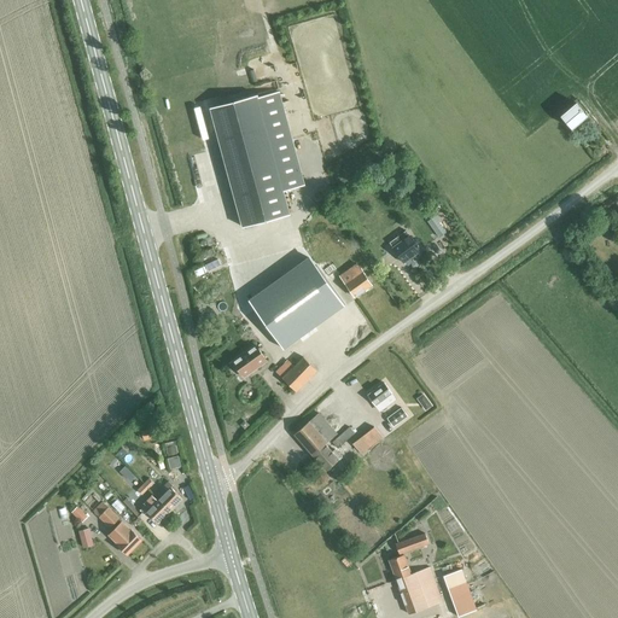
[(290,214),(257,97),(211,110),(243,227),(290,214)]
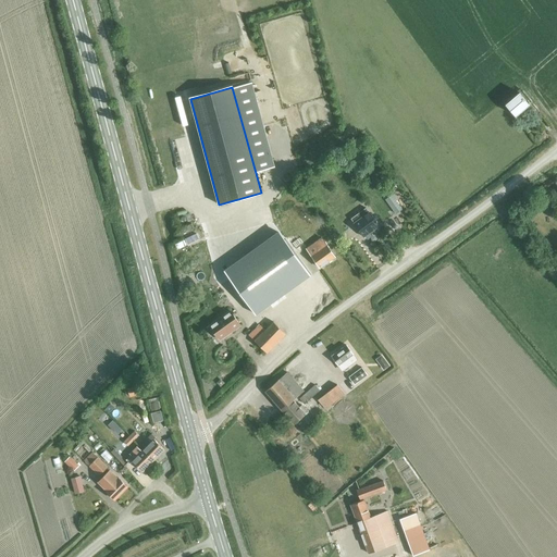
[(505,104),(515,116),(528,106),(519,94),(505,104)]
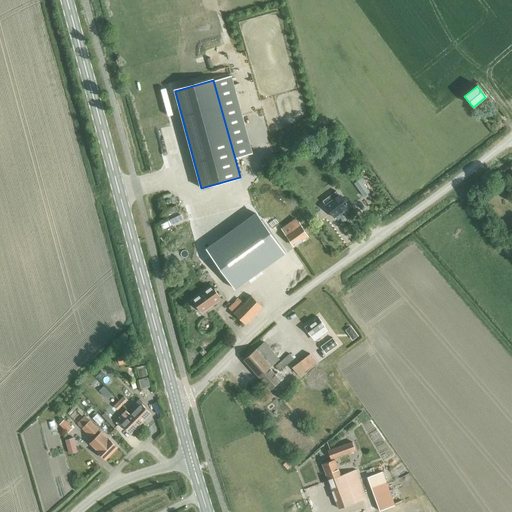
[(360,179),(354,183),(364,197),(369,192),(360,179)]
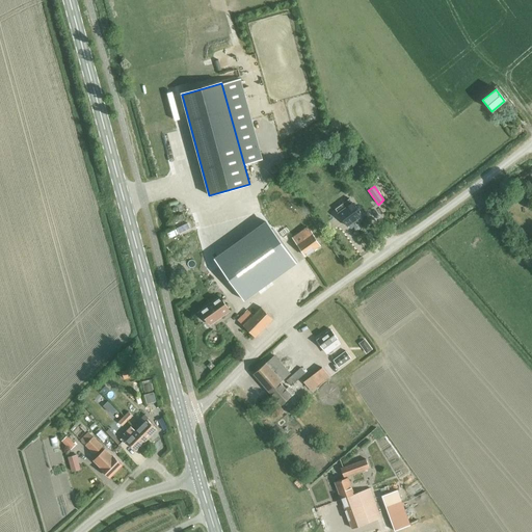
[(349,200),(337,208),(340,212),(338,213),(347,225),(362,215),(353,203),(352,203),(349,200)]
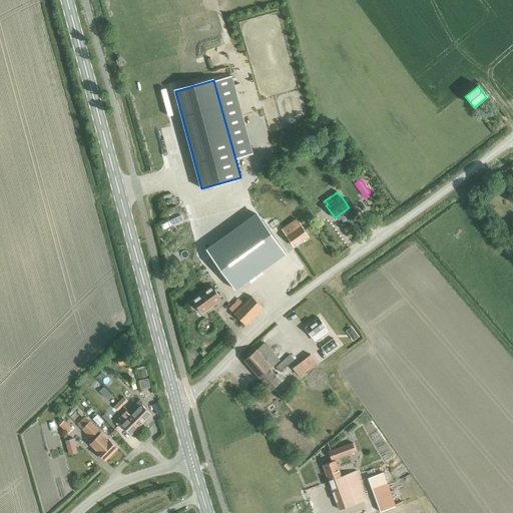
[(165,214),(166,220),(175,218),(174,212),(165,214)]
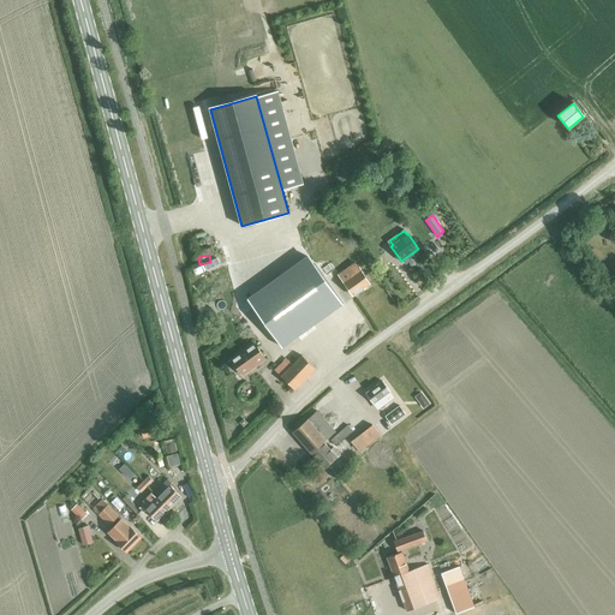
[(338,274),(353,296),(370,284),(354,262),(338,274)]
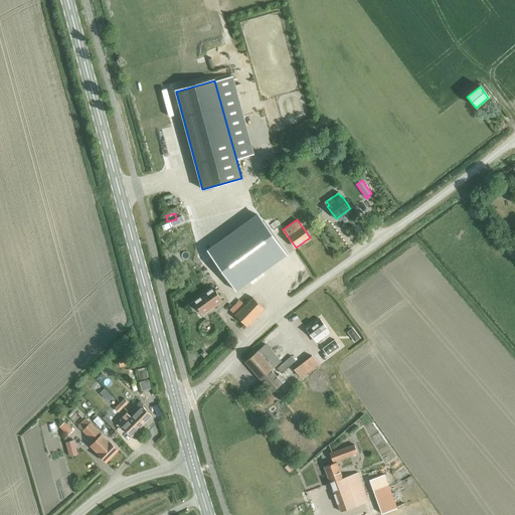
[(288,254),(264,220),(212,258),(224,276),(236,291),(288,254)]
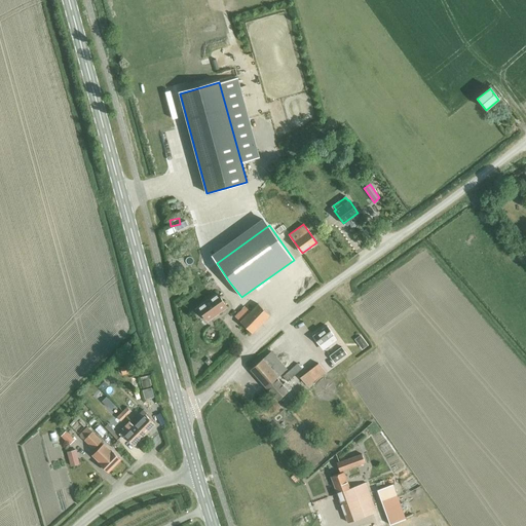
[(197,307),(208,321),(227,307),(217,293),(197,307)]
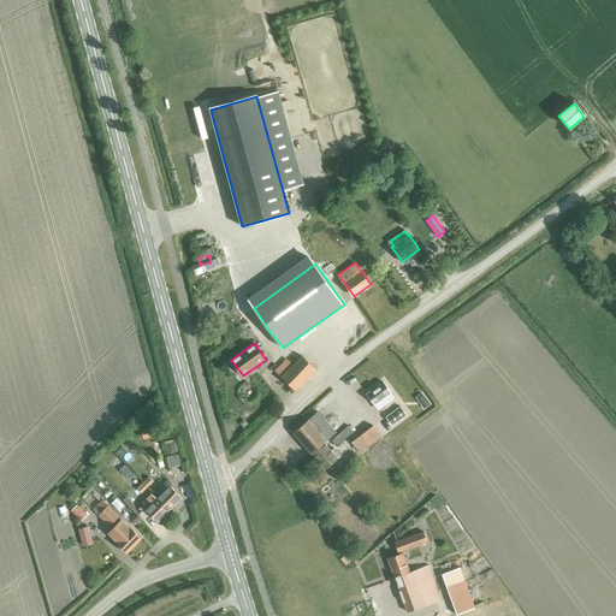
[(284,365),(294,350),(286,347),(278,361),(284,365)]
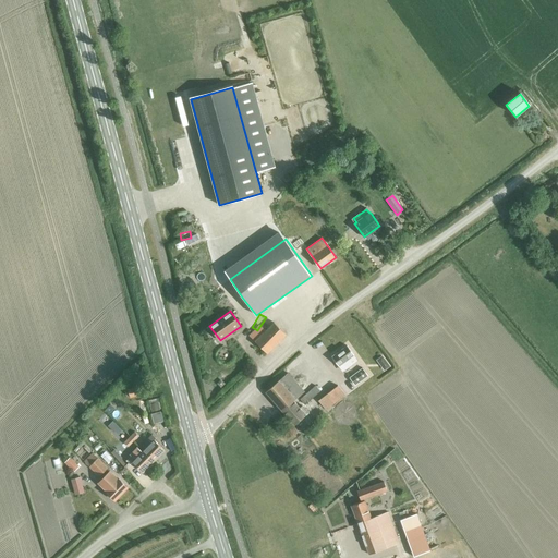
[(274,323),(255,341),(267,353),(286,335),(274,323)]
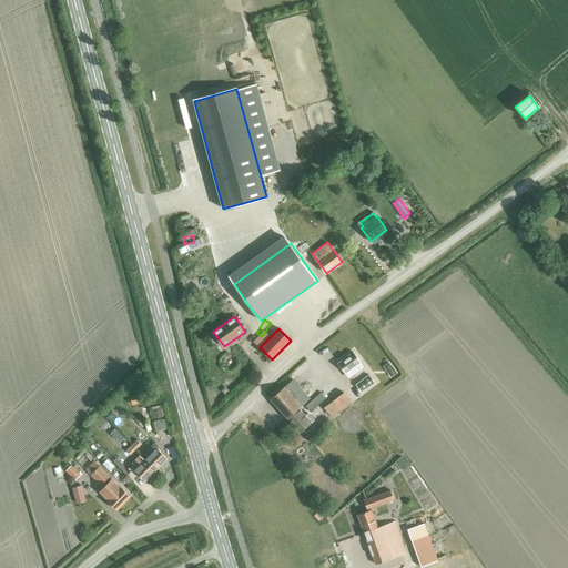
[(353,351),(337,363),(345,373),(346,372),(350,377),(365,367),(353,351)]
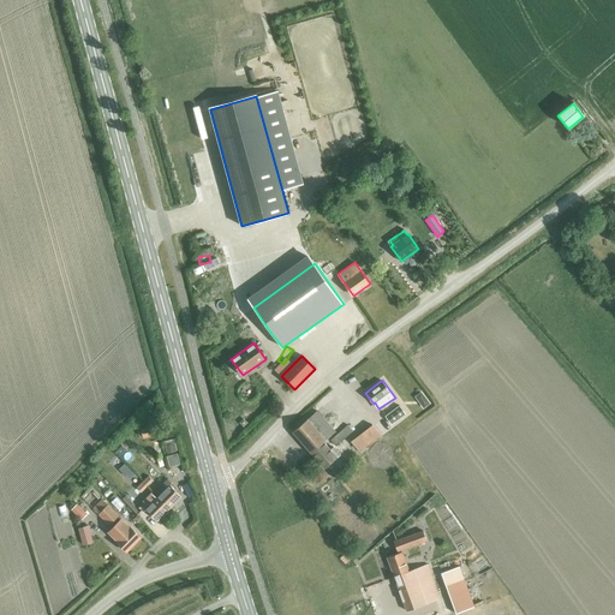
[(400,406),(386,417),(392,424),(406,415),(400,406)]
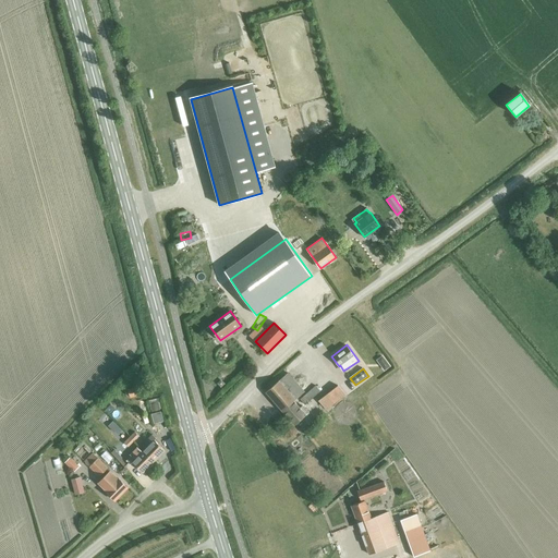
[(287,374),(266,392),(294,425),(307,413),(302,407),(300,409),(293,401),(304,392),(287,374)]
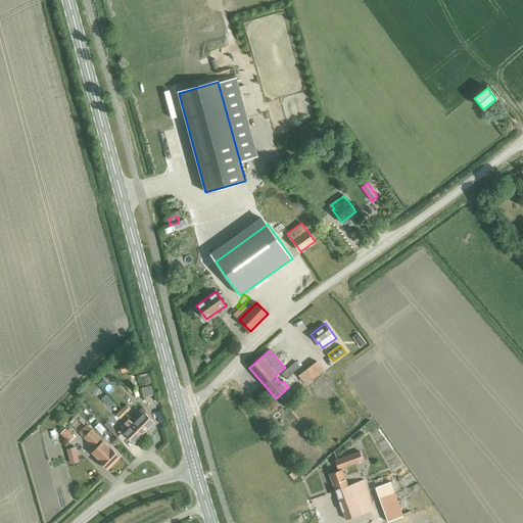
[(317,362),(297,376),(304,385),(306,388),(326,374),(328,377),(329,378),(334,374),(333,373),(329,367),(330,366),(323,357),(317,362)]
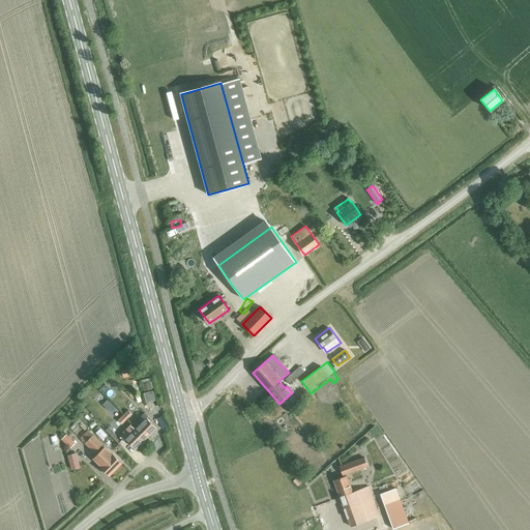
[(285,380),(289,385),(304,373),(299,367),(285,380)]
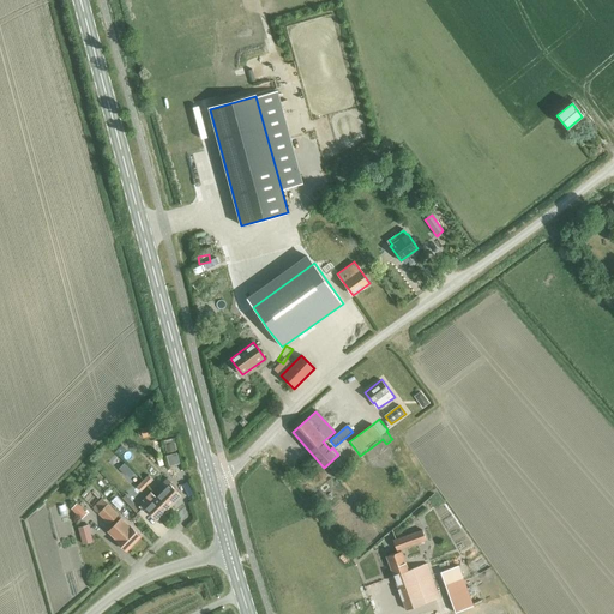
[(142,429),(144,438),(151,435),(149,428),(142,429)]
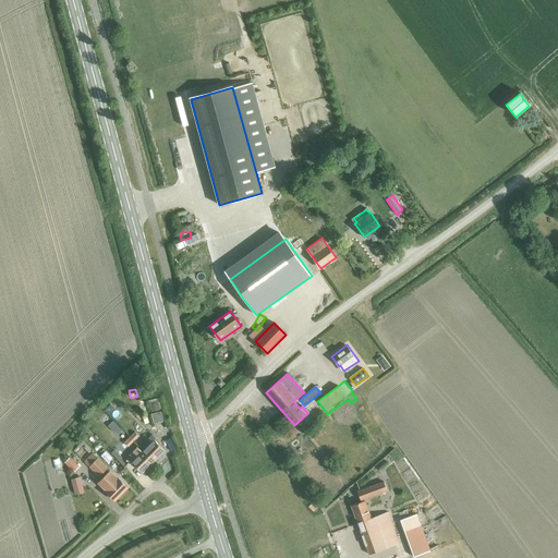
[(155,413),(168,411),(166,402),(153,404),(155,413)]
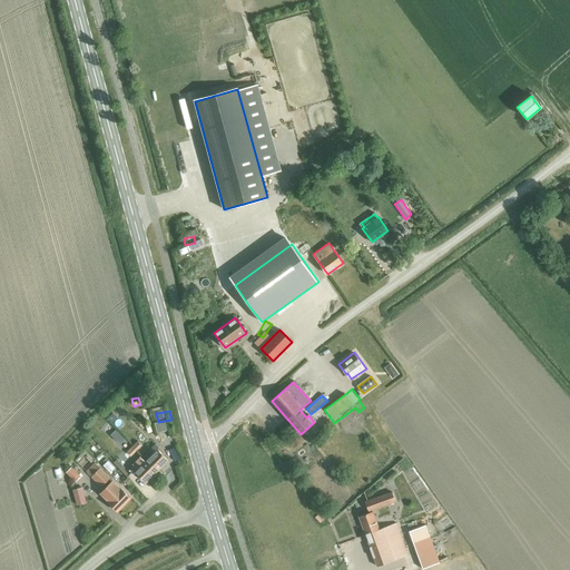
[(123,436),(129,431),(120,419),(114,423),(123,436)]
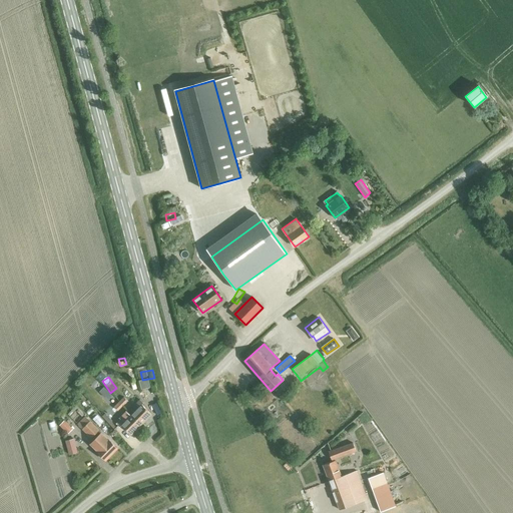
[(118,401),(122,405),(127,400),(123,396),(118,401)]
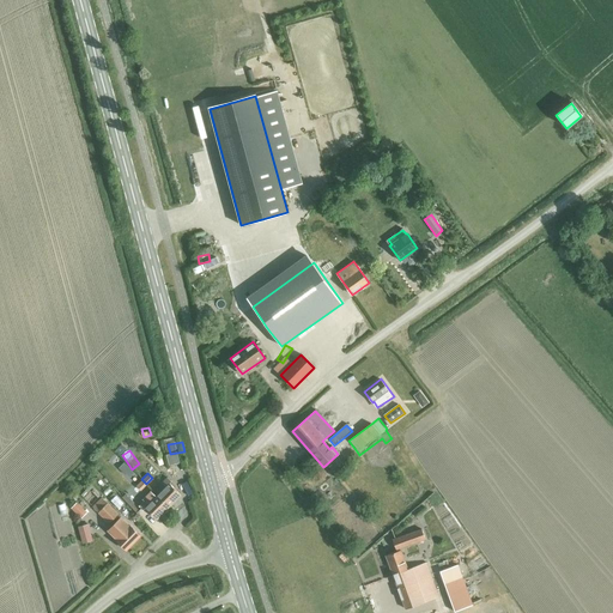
[(158,496),(169,508),(181,496),(170,485),(173,483),(168,478),(163,483),(168,487),(158,496)]
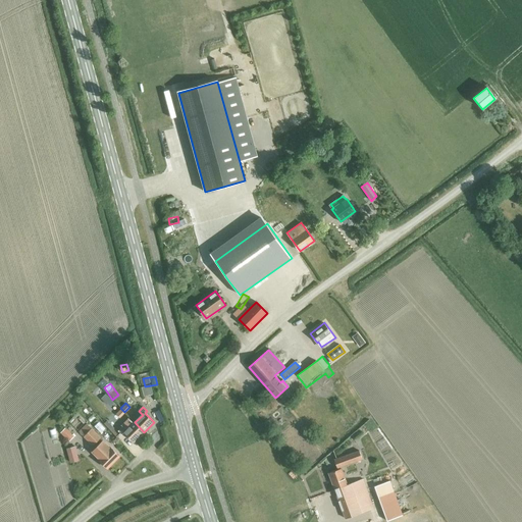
[(119,417),(124,412),(120,408),(115,412),(119,417)]
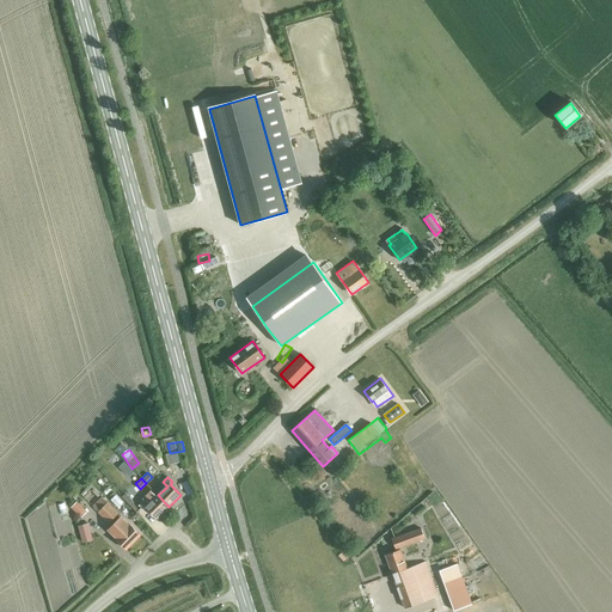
[(112,491),(122,496),(124,489),(116,484),(112,491)]
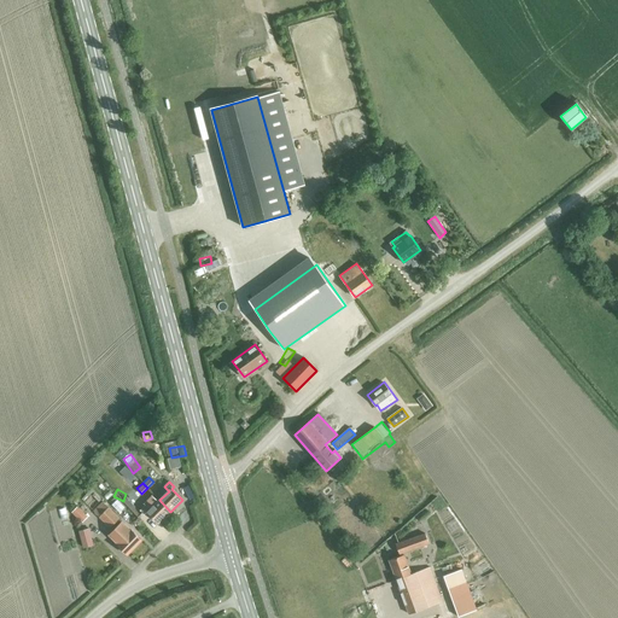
[(79,499),(75,501),(85,513),(88,509),(79,499)]
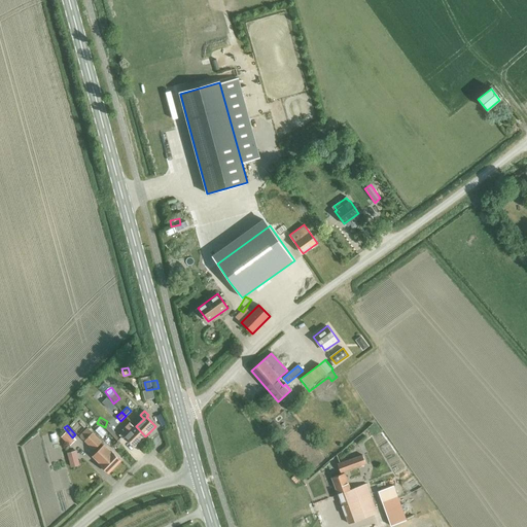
[(95,429),(101,436),(106,431),(99,425),(95,429)]
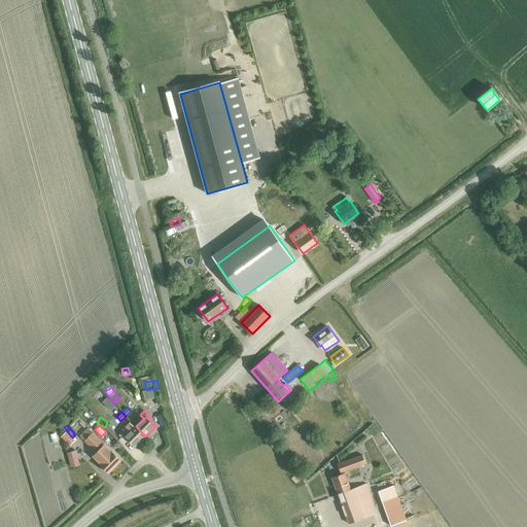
[(135,447),(145,436),(136,426),(129,433),(126,430),(120,435),(124,440),(126,437),(135,447)]
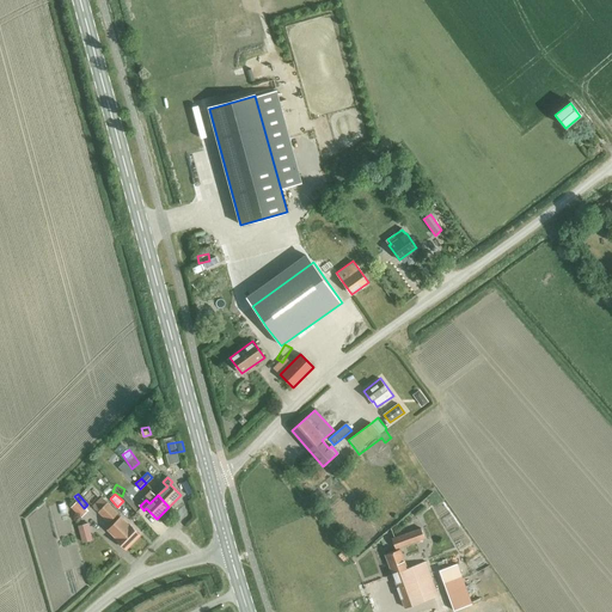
[(93,507),(109,524),(118,514),(103,497),(93,507)]
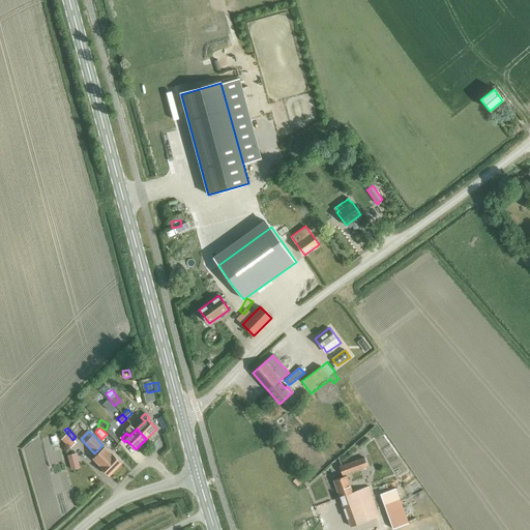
[(61,438),(70,447),(75,442),(66,433),(61,438)]
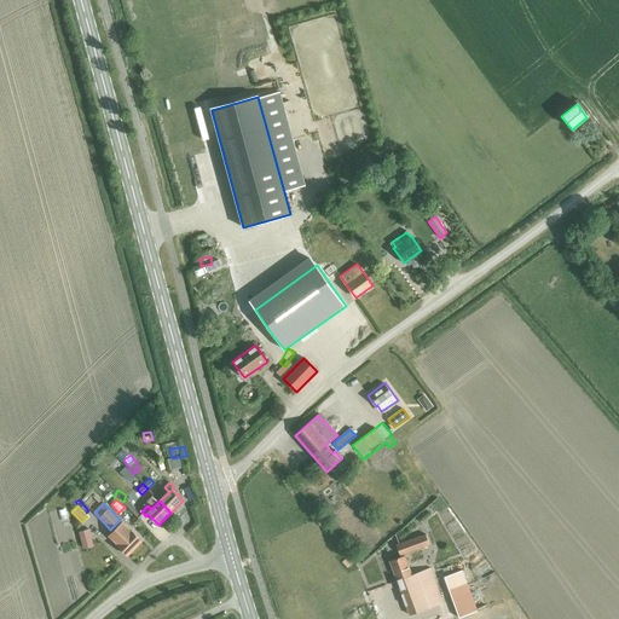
[(122,524),(109,537),(117,545),(128,556),(143,543),(132,531),(131,532),(122,524)]
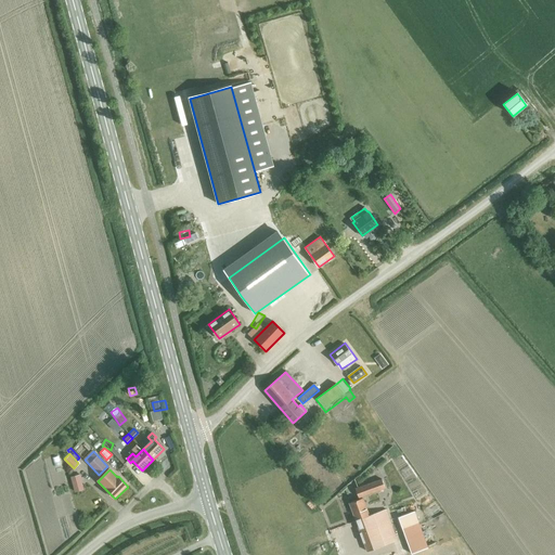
[(359,500),(349,503),(356,519),(366,552),(397,541),(386,510),(369,516),(362,499),(362,497),(385,488),(382,479),(356,489),(359,498),(359,500)]
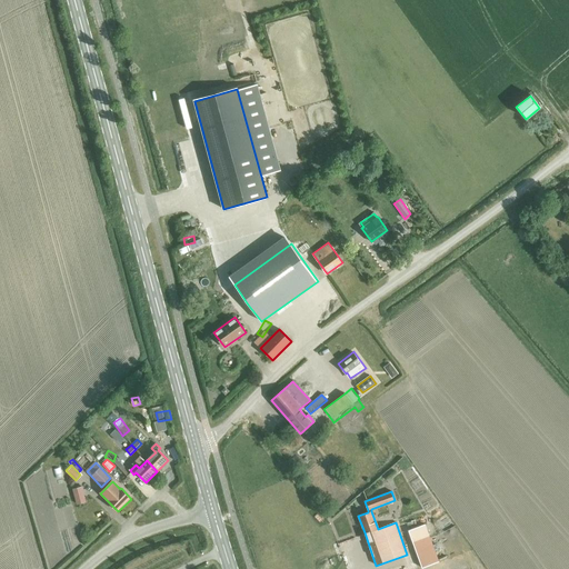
[(409,528),(412,540),(429,533),(426,522),(409,528)]
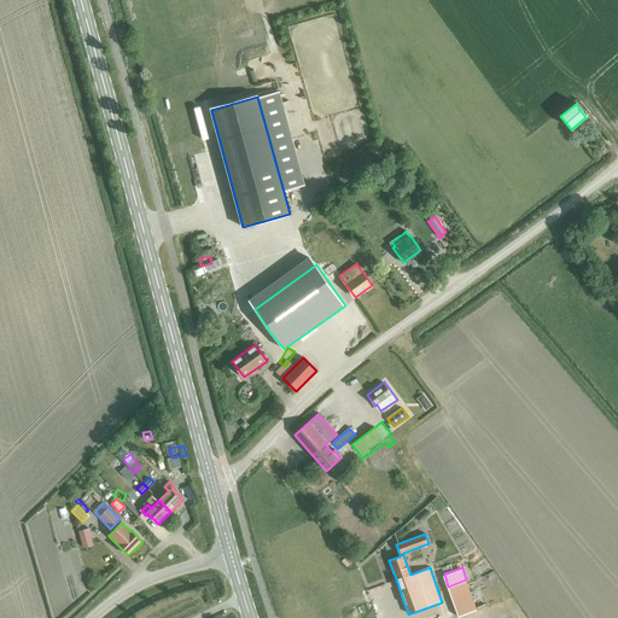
[(377,579),(372,582),(378,595),(383,593),(377,579)]
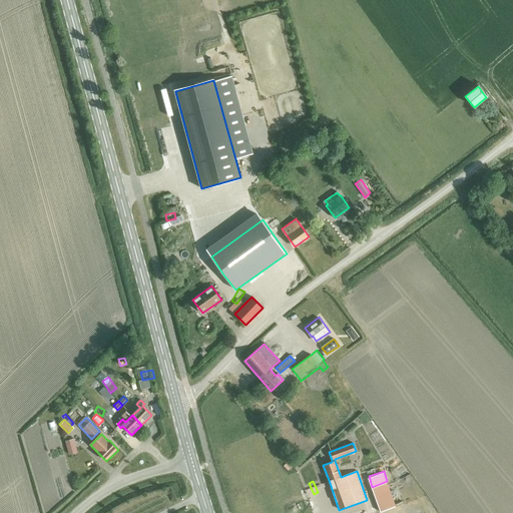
[(372,487),(381,510),(396,505),(387,481),(372,487)]
